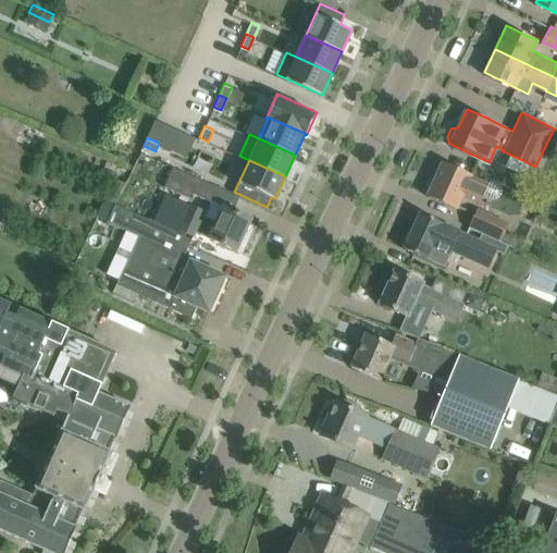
[(426,182),(425,186),(425,191),(429,192),(428,195),(448,204),(456,207),(461,194),(480,201),(482,194),(489,182),(471,173),(463,170),(444,160),(436,177),(433,175),(429,180),(426,182)]
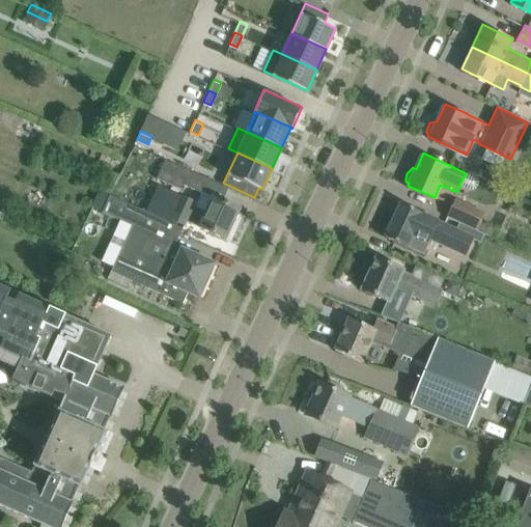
[(165,157),(157,175),(182,187),(184,182),(213,194),(219,181),(165,157)]
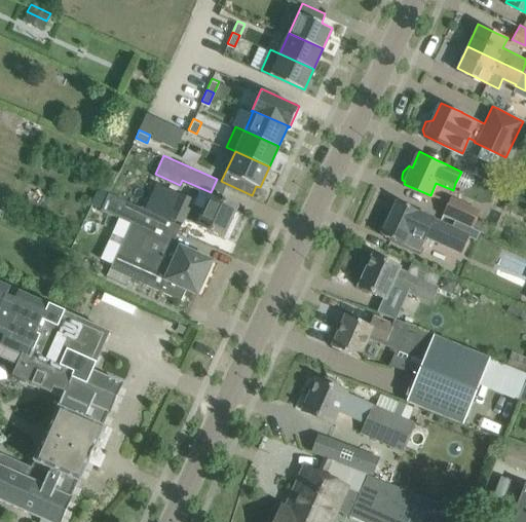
[(485,161),(478,175),(492,182),(499,169),(485,161)]
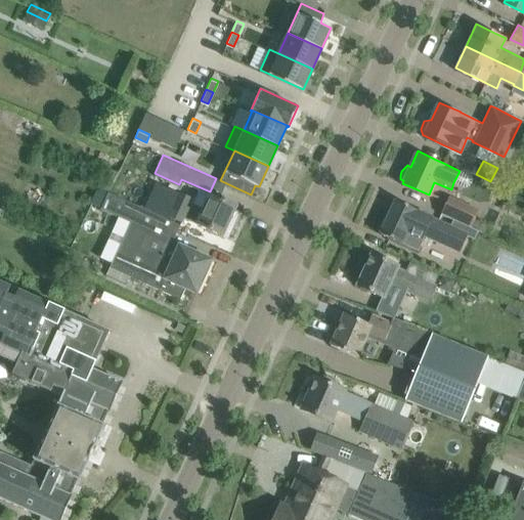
[(161,215),(137,204),(108,190),(101,207),(130,220),(110,265),(129,274),(162,289),(180,298),(185,287),(197,292),(212,258),(172,240),(180,223),(161,215)]
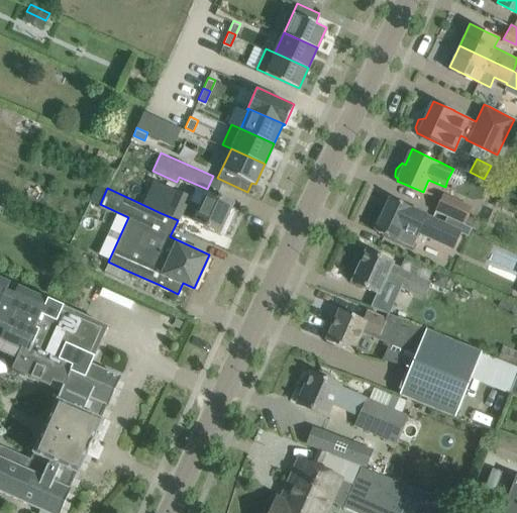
[(233,201),(215,193),(207,189),(201,203),(188,197),(190,194),(177,189),(167,211),(179,217),(181,213),(219,230),(233,201)]
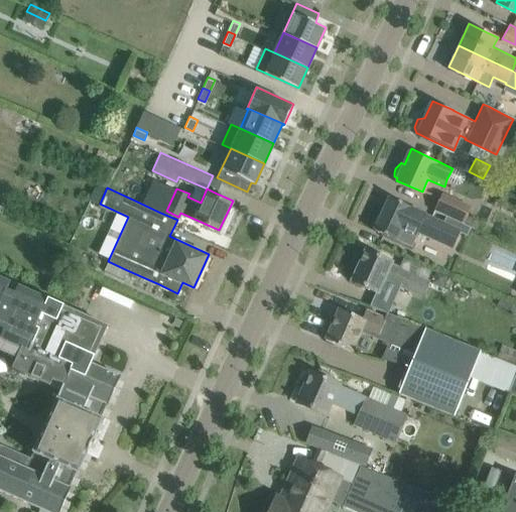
[(442,190),(434,209),(471,225),(480,229),(484,221),(468,215),(472,204),(442,190)]
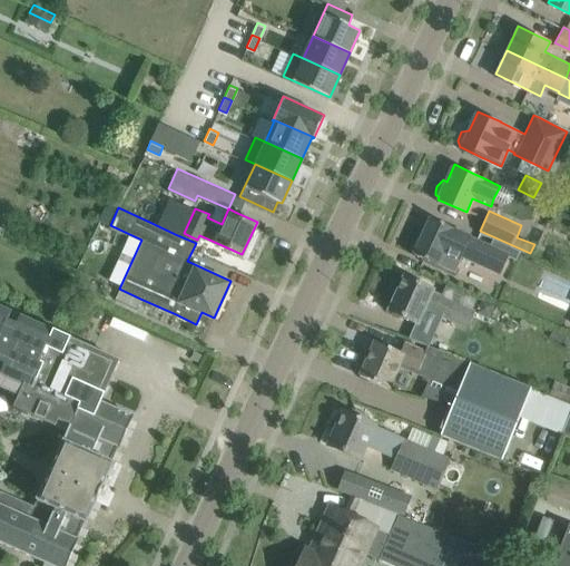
[(416,236),(411,249),(414,251),(414,252),(434,262),(436,263),(438,262),(449,267),(455,270),(461,255),(500,272),(508,255),(516,259),(520,249),(480,231),(478,237),(468,233),(451,225),(430,216),(420,238),(416,236)]
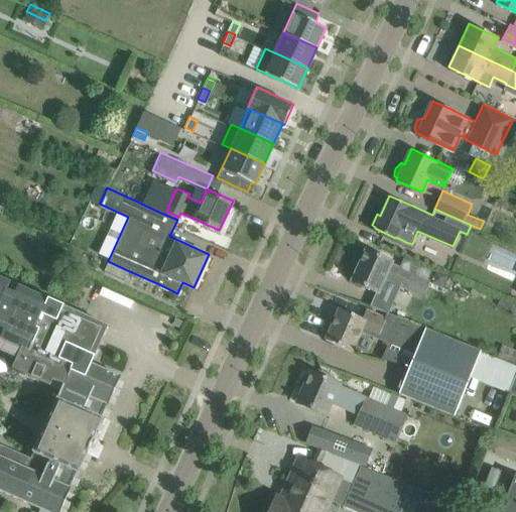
[(392,260),(384,256),(366,248),(352,279),(370,287),(378,291),(384,276),(406,286),(413,271),(391,261),(392,260)]
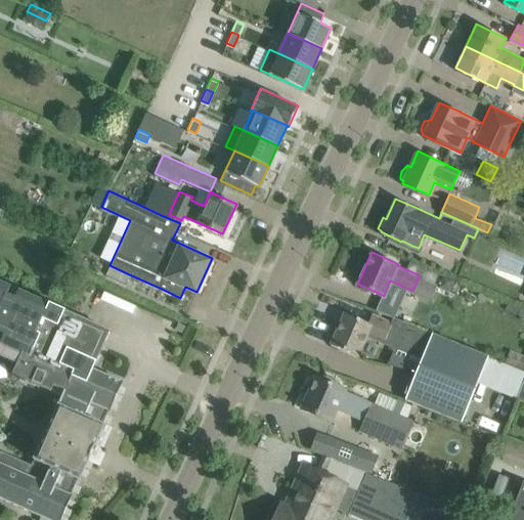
[(110,265),(106,272),(126,282),(129,274),(110,265)]
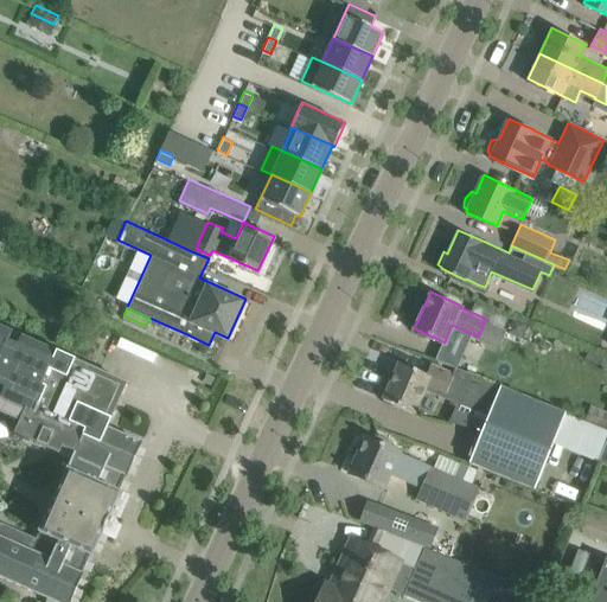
[(512,316),(508,331),(522,337),(528,322),(512,316)]
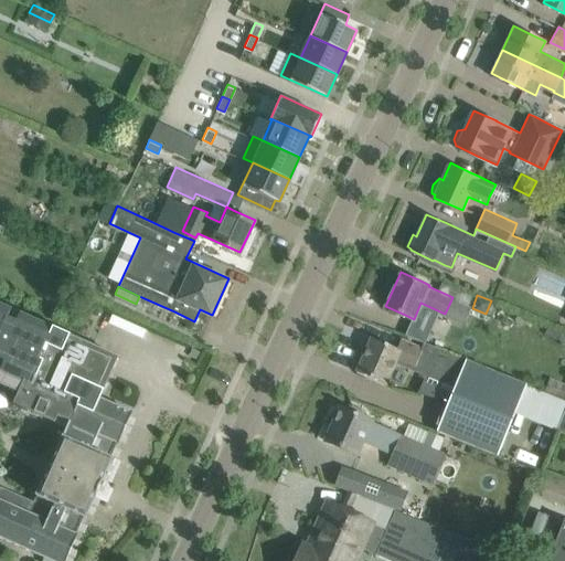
[(7,314),(9,307),(0,302),(0,358),(4,360),(0,370),(0,382),(18,391),(13,402),(54,421),(57,414),(70,420),(33,500),(0,485),(0,535),(56,560),(64,560),(131,411),(99,397),(106,381),(118,355),(20,311),(17,318),(7,314)]
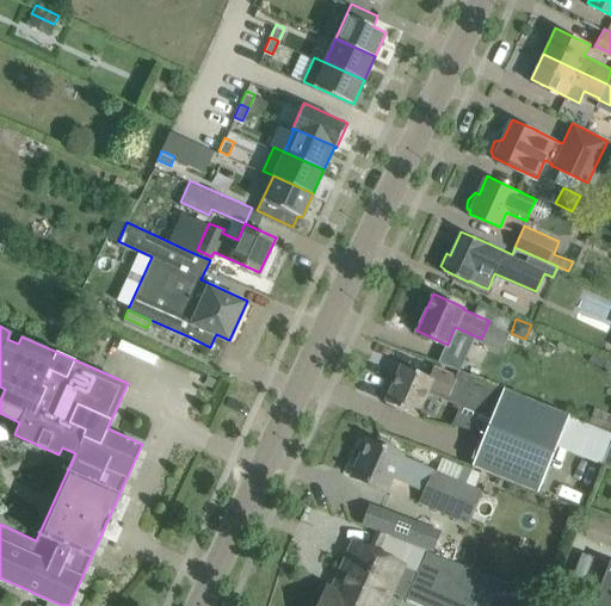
[(610,357),(592,350),(588,358),(610,368),(610,357)]
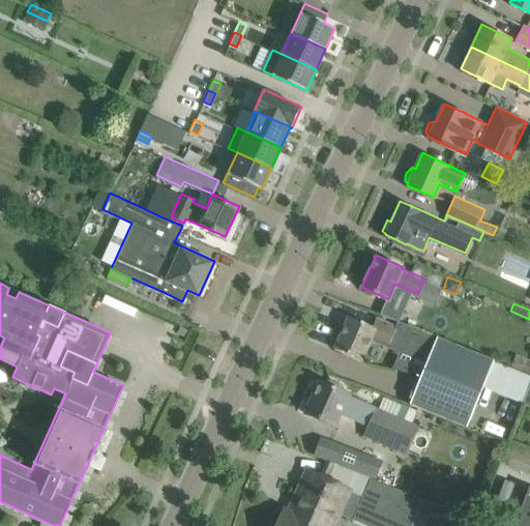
[(494,358),(416,327),(398,319),(395,324),(376,316),(372,325),(348,315),(334,347),(353,355),(361,359),(371,338),(425,360),(409,402),(467,426),(494,358)]
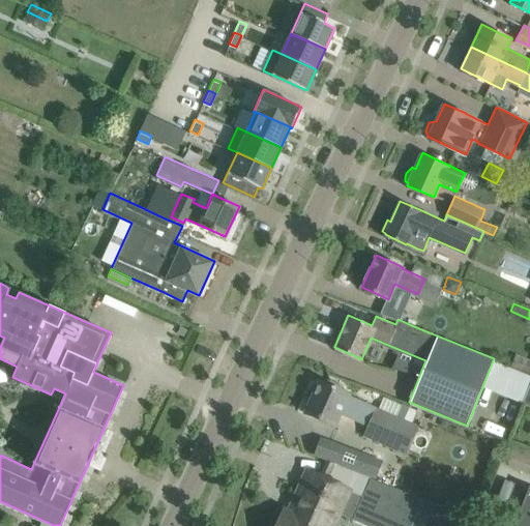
[(529,357),(516,352),(510,366),(529,374),(529,357)]
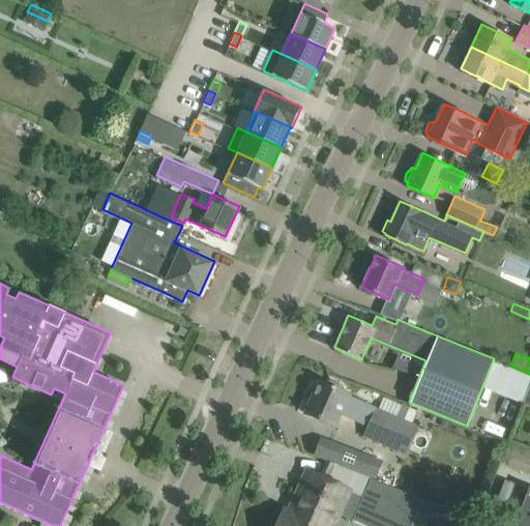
[(361,415),(367,402),(347,392),(339,388),(319,380),(305,411),(333,424),(341,407),(361,415)]
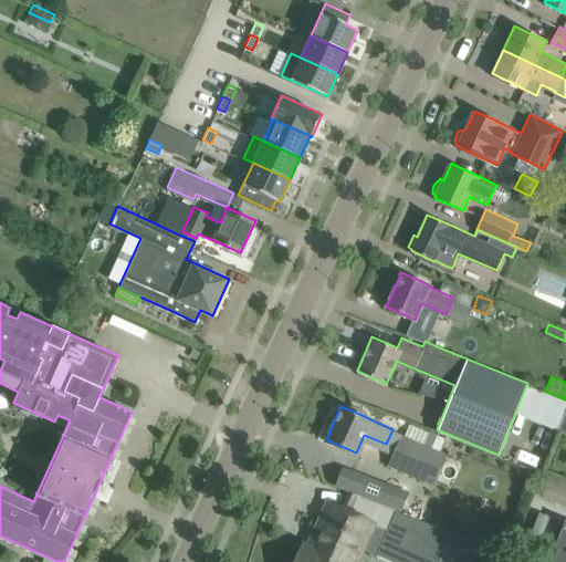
[(392,453),(391,454),(415,465),(411,472),(435,484),(437,477),(446,457),(448,453),(439,449),(404,434),(401,433),(397,443),(392,453)]
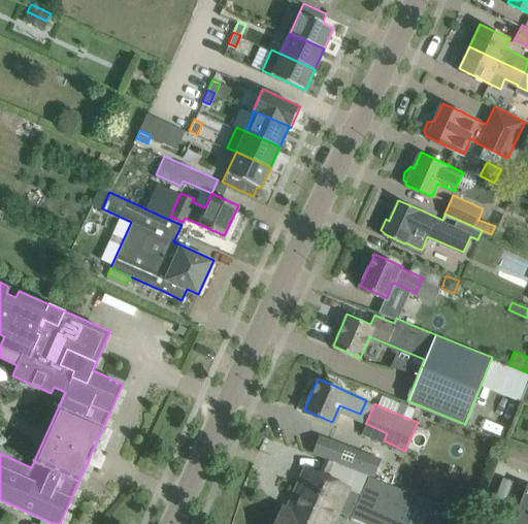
[(322,454),(374,473),(381,457),(328,437),(322,454)]
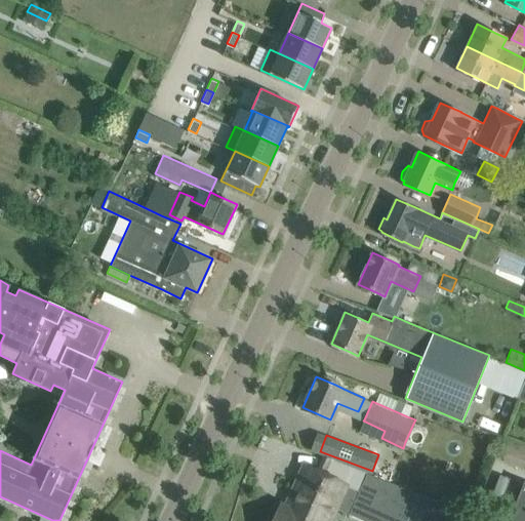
[(366,472),(331,458),(324,455),(317,470),(305,465),(296,481),(303,484),(292,508),(281,504),(273,520),(331,520),(337,508),(349,512),(349,513),(367,520),(436,520),(445,503),(430,496),(366,472)]
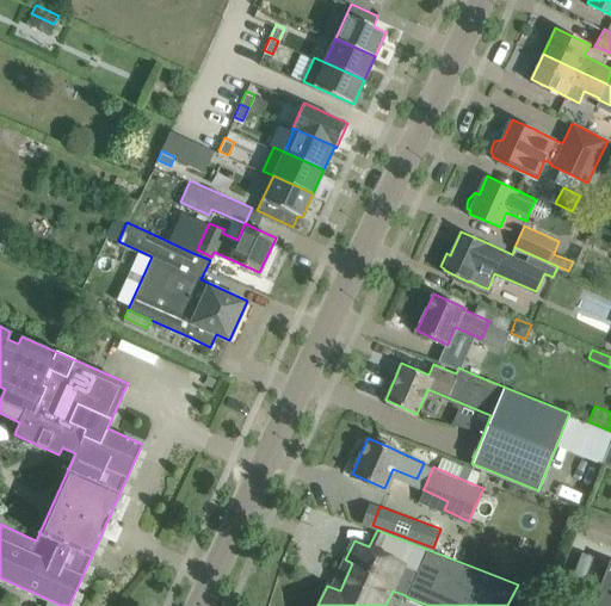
[(610,605),(610,561),(609,561),(591,605),(610,605)]
